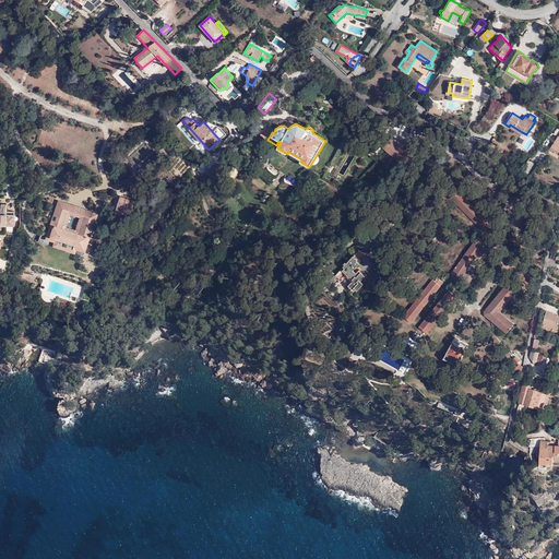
[(266,142),(268,140),(272,132),(274,133),(275,129),(268,125),(264,129),(260,135),(265,139),(263,142),(266,142)]
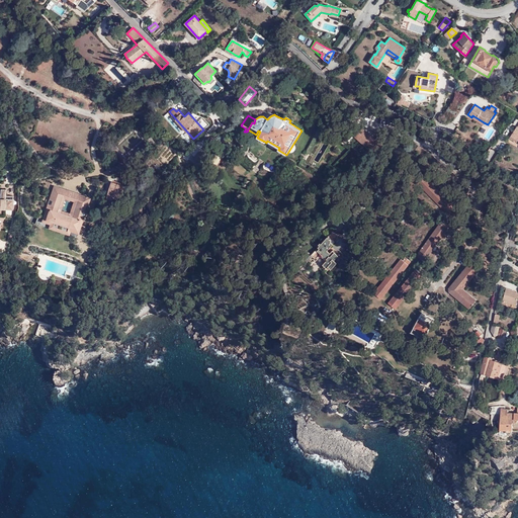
[(471,117),(483,124),(484,122),(472,115),(471,117)]
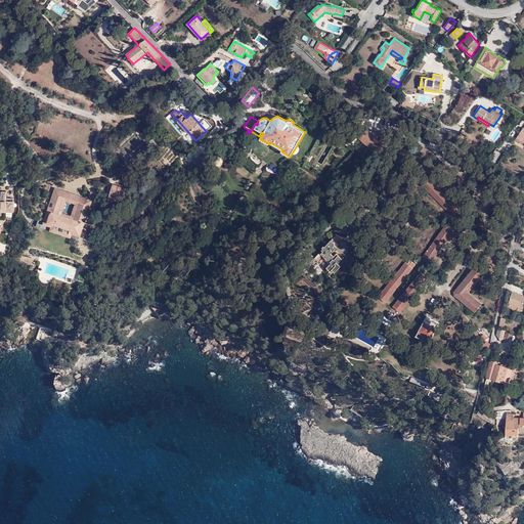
[(367,130),(360,137),(376,151),(377,149),(381,154),(385,149),(380,144),(381,143),(367,130)]
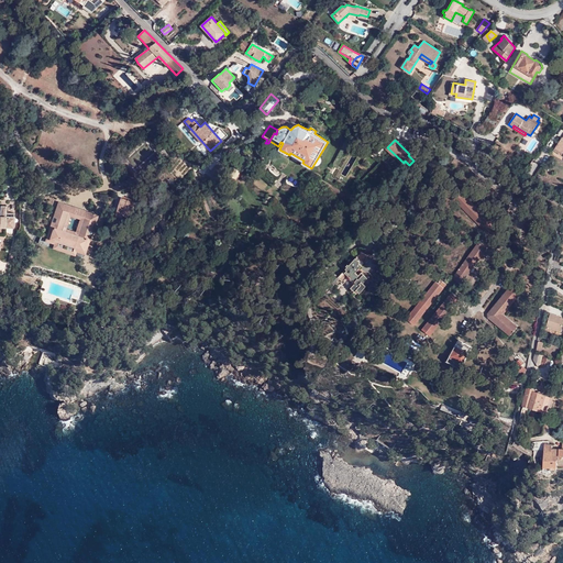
[(404,163),(387,147),(386,148),(401,163),(400,164),(401,165),(404,163)]
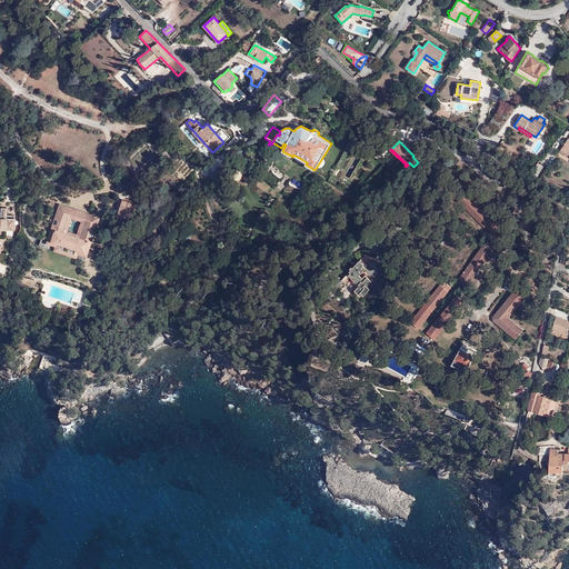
[(418,150),(413,156),(412,157),(418,162),(423,155),(418,150)]
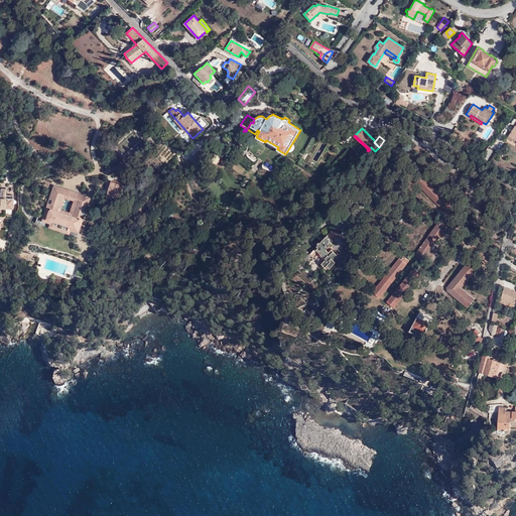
[(201,148),(194,156),(195,157),(192,159),(196,162),(198,159),(197,158),(204,151),(201,148)]
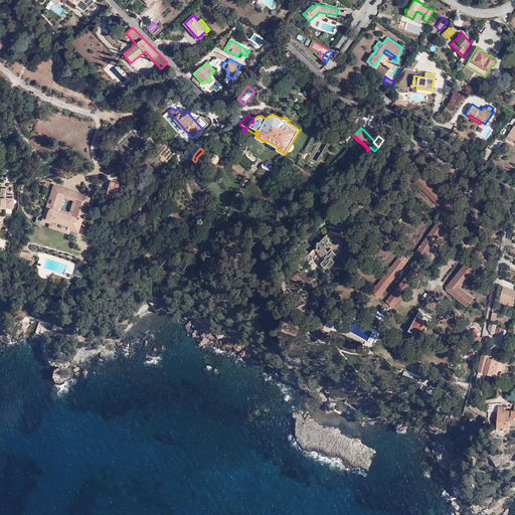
[(444,211),(451,205),(423,178),(417,184),(444,211)]
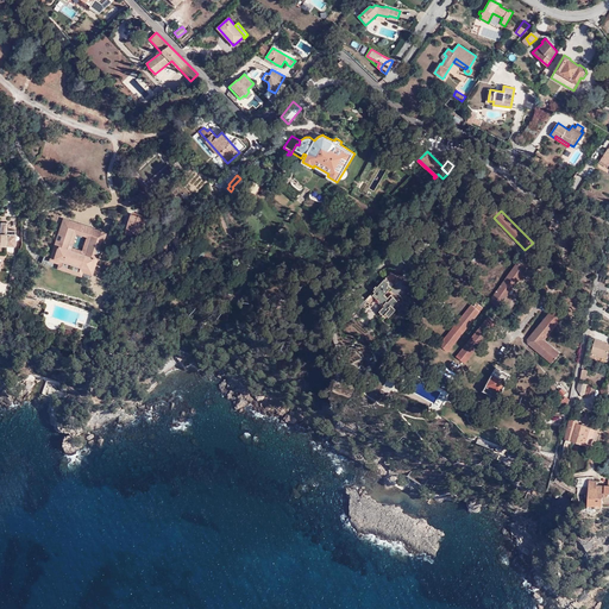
[(146,218),(131,214),(126,232),(140,237),(146,218)]
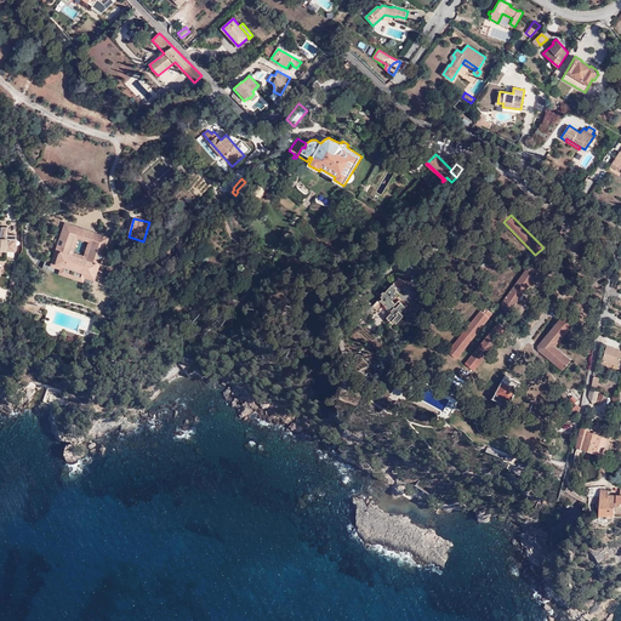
[(97,251),(100,252),(103,254),(108,238),(95,233),(87,256),(86,260),(83,258),(72,256),(69,255),(69,250),(78,227),(64,223),(60,239),(62,240),(64,240),(62,248),(61,246),(56,262),(66,265),(67,263),(83,268),(83,271),(92,274),(97,258),(96,258),(97,251)]
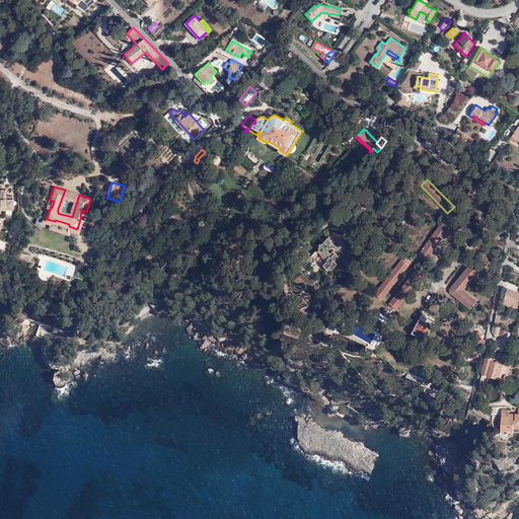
[(0,215),(4,216),(4,209),(12,210),(12,203),(5,203),(5,199),(6,192),(1,192),(0,198),(0,215)]
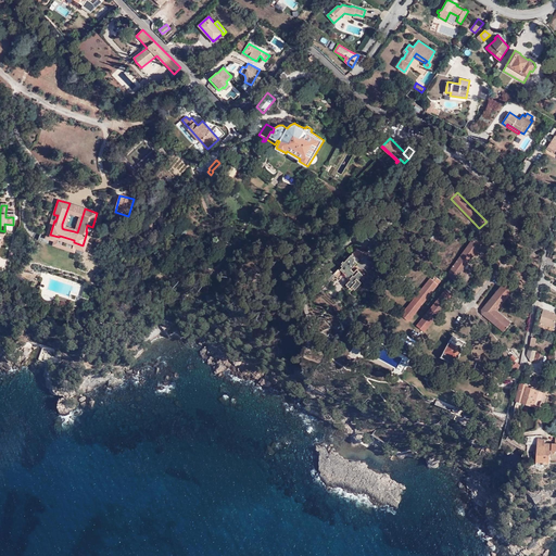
[(89,232),(87,231),(83,245),(74,242),(74,240),(60,236),(59,237),(50,235),(54,220),(51,219),(47,236),(64,242),(75,248),(84,251),(85,248),(89,232)]
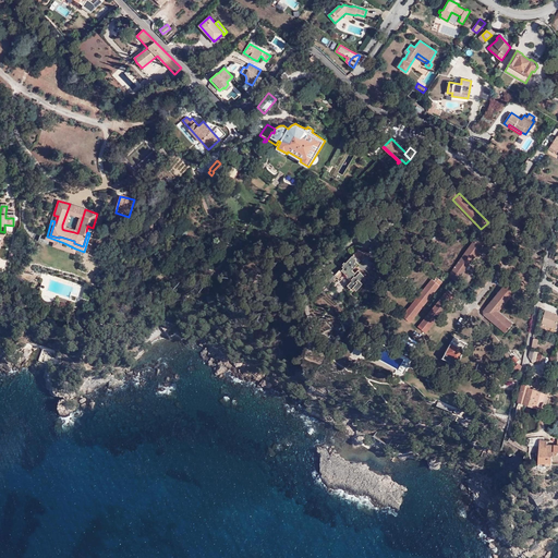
[(74,253),(75,249),(64,243),(47,237),(45,239),(55,242),(52,246),(74,253)]
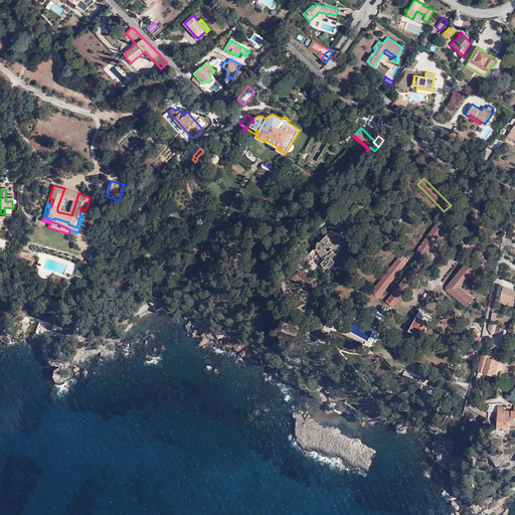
[(421,261),(434,243),(430,241),(432,239),(435,241),(447,224),(439,219),(414,254),(421,261)]
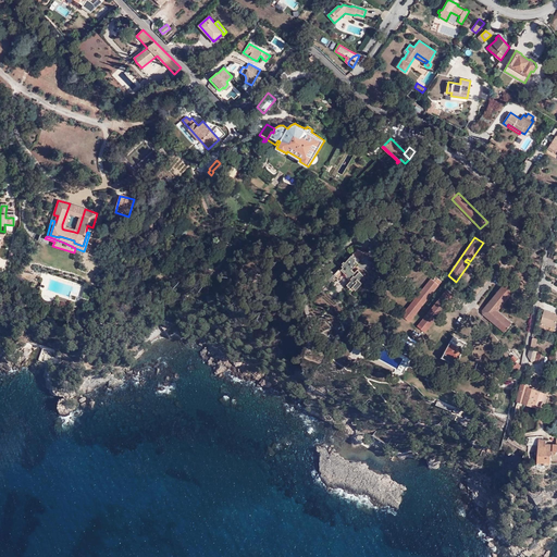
[(325,279),(330,283),(332,281),(333,282),(335,280),(334,279),(336,276),(341,280),(346,274),(346,275),(349,279),(350,279),(351,280),(347,285),(349,286),(348,287),(351,289),(353,287),(354,289),(355,288),(356,289),(362,283),(359,280),(363,275),(358,270),(355,272),(351,270),(367,252),(358,248),(345,262),(344,261),(343,263),(344,264),(342,265),(344,268),(342,270),(341,269),(335,274),(332,272),(330,274),(329,273),(325,276),(326,277),(325,279)]
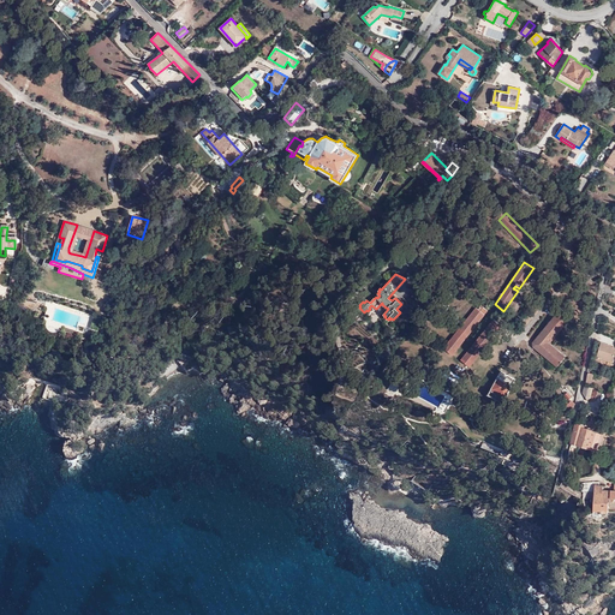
[(452,354),(467,336),(464,333),(466,330),(470,334),(488,311),(481,305),(478,310),(476,308),(445,348),(452,354)]
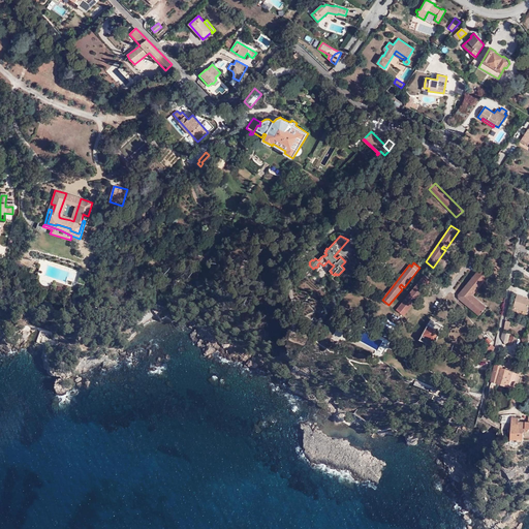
[(480,268),(489,275),(491,273),(483,266),(480,268)]
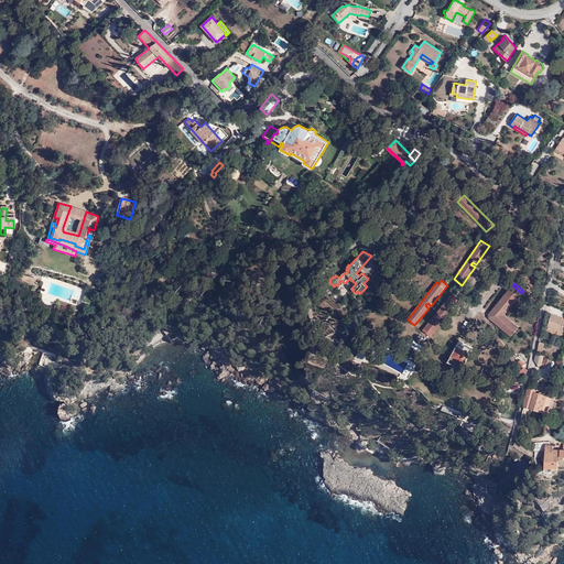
[(503,315),(521,293),(512,285),(510,289),(489,314),(489,317),(509,334),(511,331),(513,332),(518,327),(503,315)]
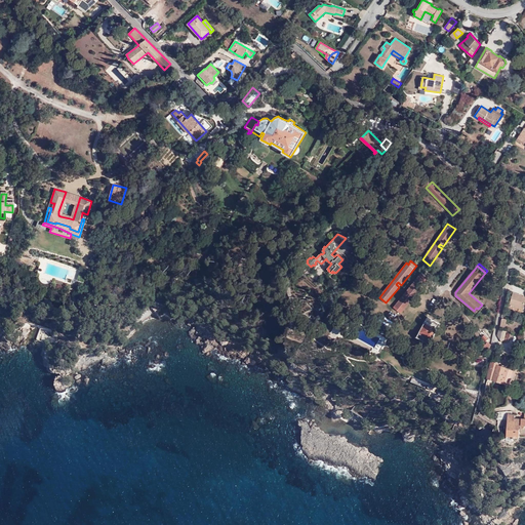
[(401,314),(413,297),(410,294),(412,292),(415,295),(429,279),(421,273),(394,308),(401,314)]
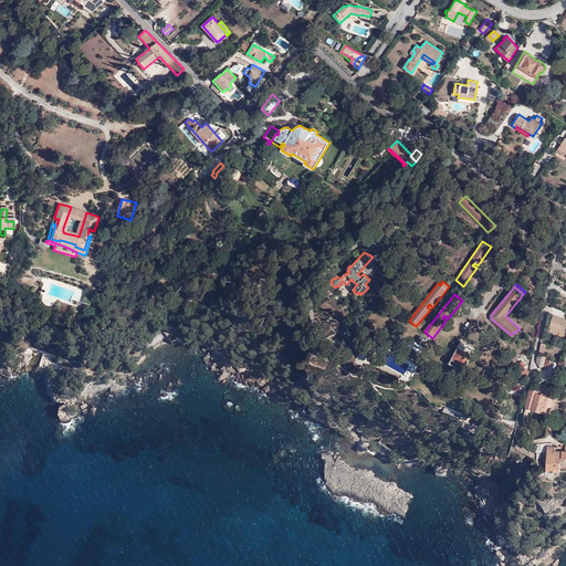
[(559,318),(559,316),(552,315),(548,328),(563,332),(565,320),(562,318),(559,318)]
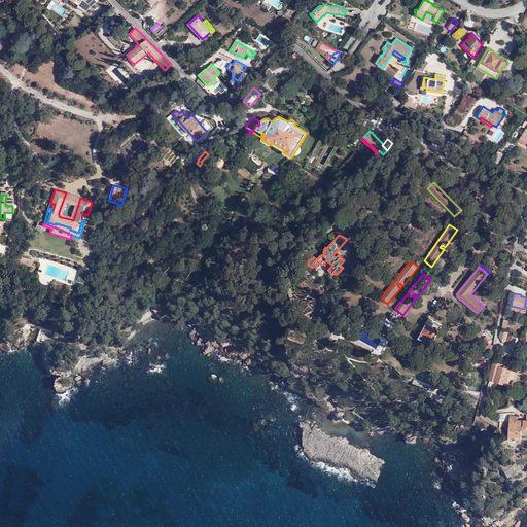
[(422,332),(434,340),(443,325),(430,318),(422,332)]
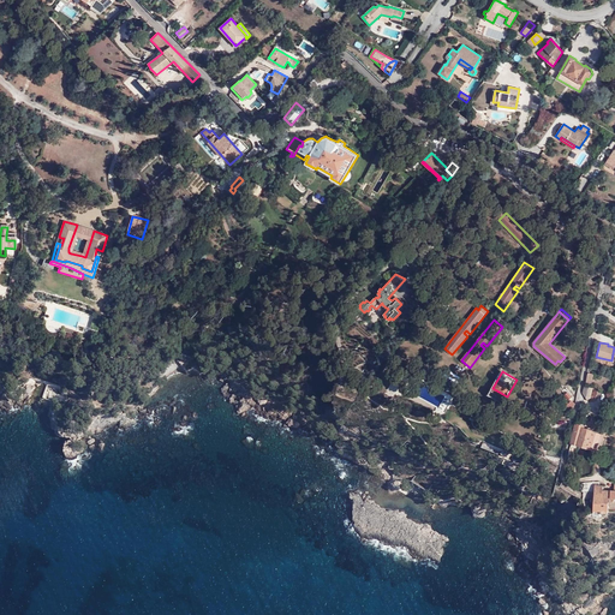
[(503,402),(507,396),(493,388),(489,394),(503,402)]
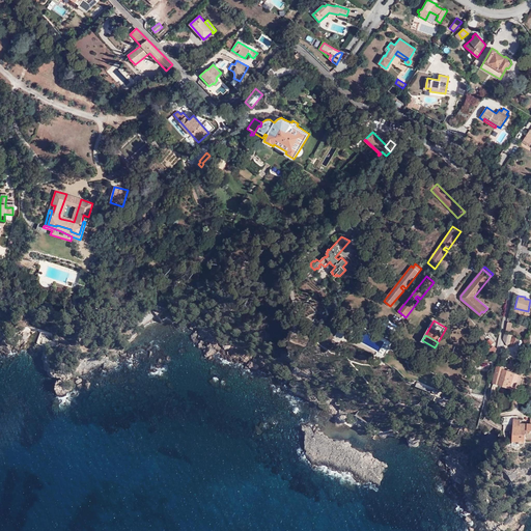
[(504,367),(497,365),(493,382),(498,384),(507,386),(514,389),(519,373),(515,372),(511,371),(504,369),(504,367)]
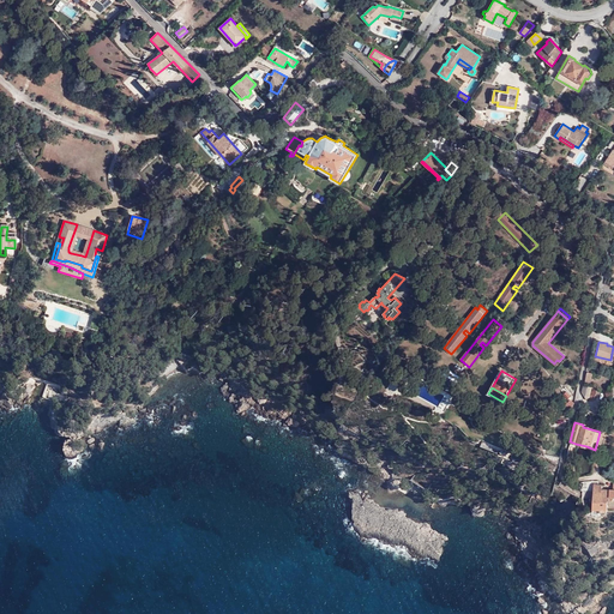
[(601,489),(601,507),(602,507),(607,507),(608,500),(609,500),(609,497),(613,495),(613,482),(613,483),(613,489),(601,489)]
